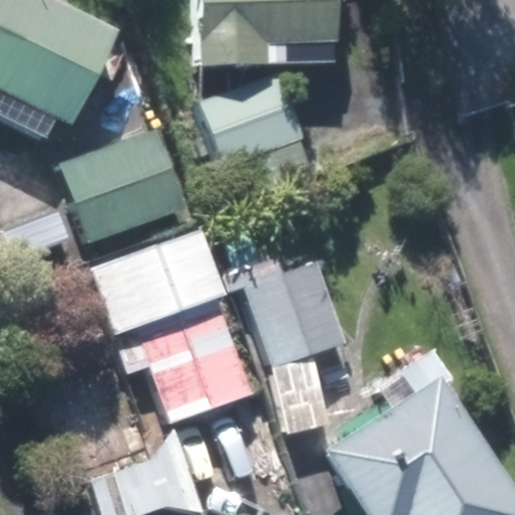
[(0,0),(0,88),(70,123),(118,29),(57,0),(0,0)]
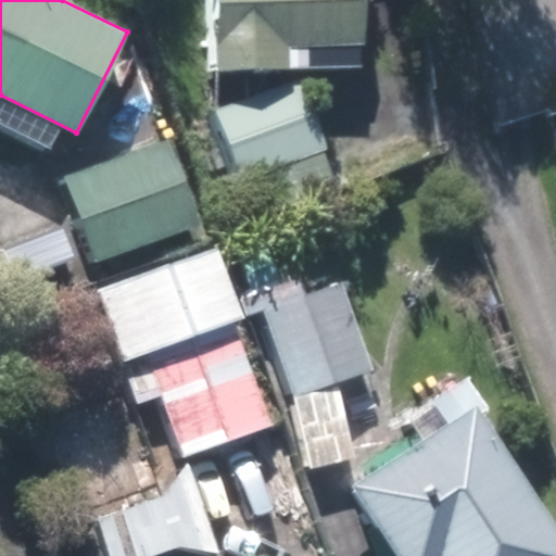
[(363,0),(213,0),(216,72),(286,70),(285,47),(365,45),(363,0)]
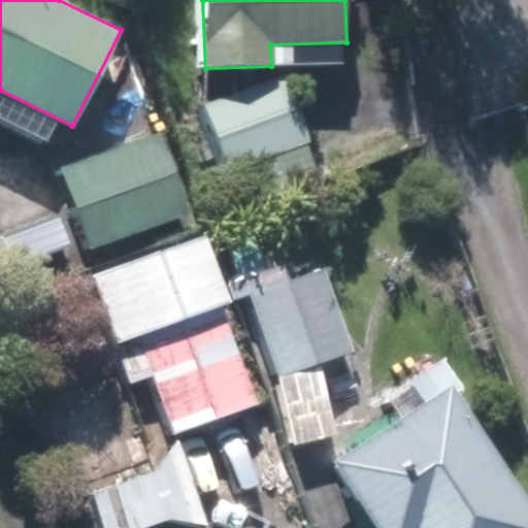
[(286,76),(211,102),(234,166),(308,140),(286,76)]
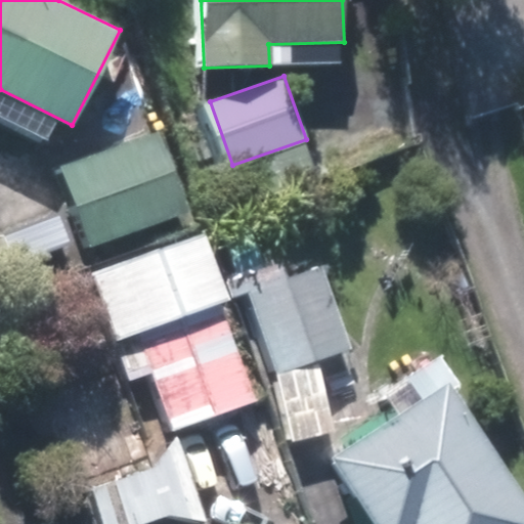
[(160,132),(58,168),(86,246),(187,210),(160,132)]
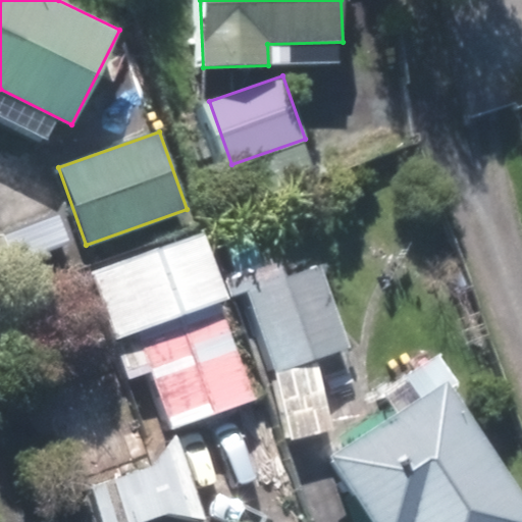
[(202,235),(88,275),(110,338),(224,298),(202,235)]
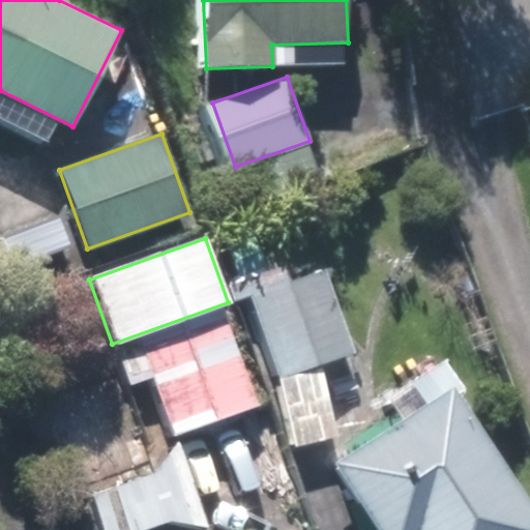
[(336,437),(322,363),(354,352),(326,271),(292,284),(286,265),(230,285),(236,304),(254,298),(282,377),(295,447),(336,437)]
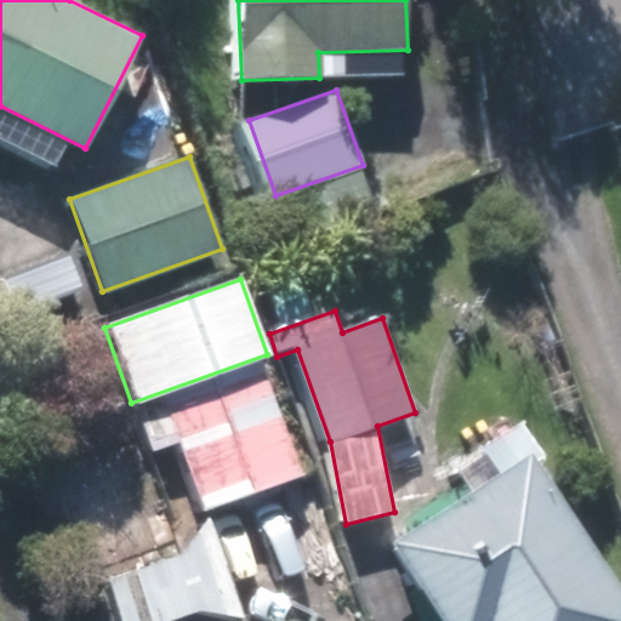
[(266,374),(166,410),(203,510),(301,474),(266,374)]
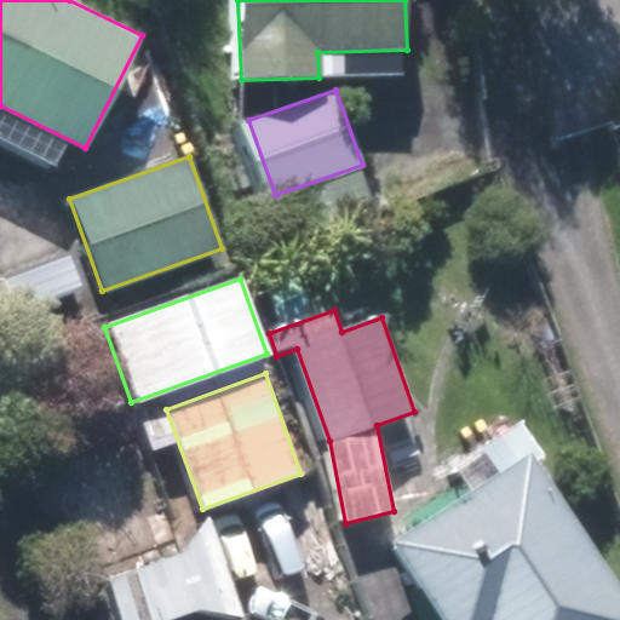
[(619,619),(619,590),(529,452),(391,541),(442,619),(619,619)]
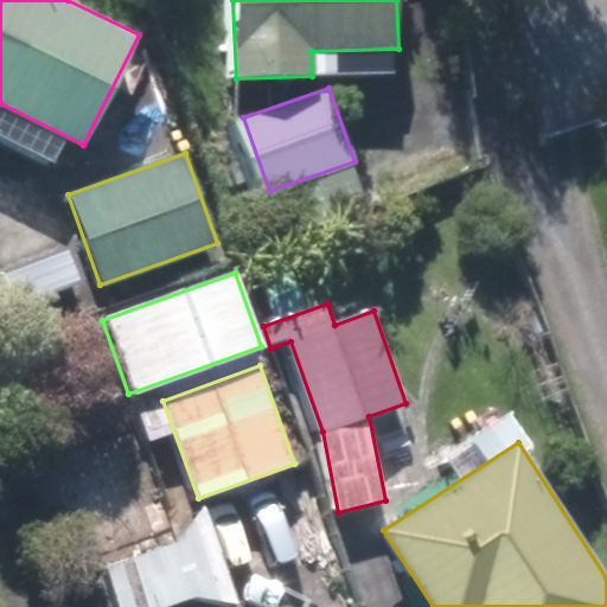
[(215,529),(107,564),(121,606),(166,606),(234,585),(215,529)]
